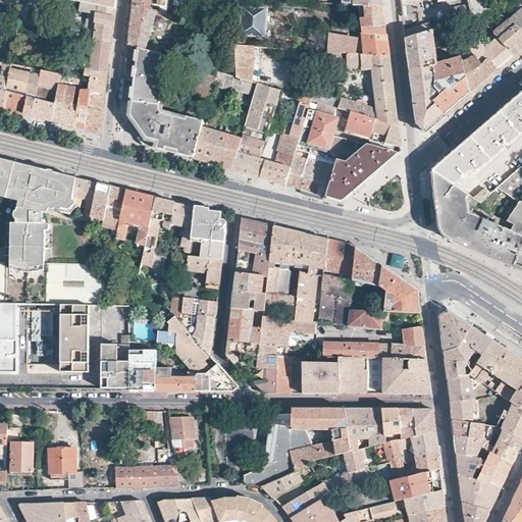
[(80,0),(80,3),(87,4),(115,10),(116,2),(116,0),(80,0)]
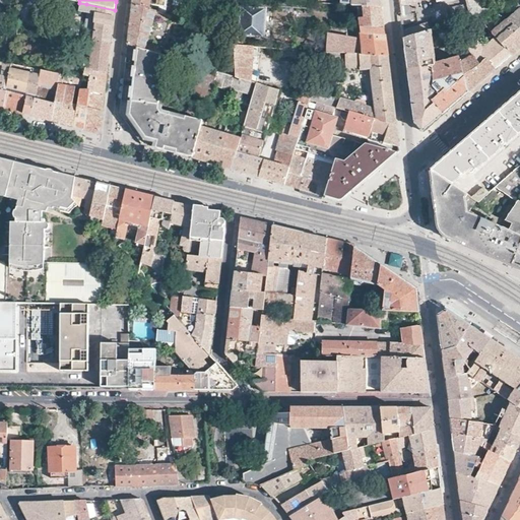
[(150,4),(150,0),(132,0),(132,4),(150,9),(150,4)]
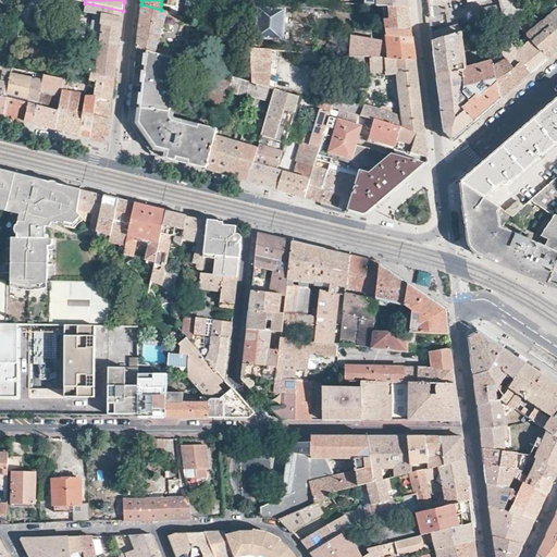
[(515,15),(528,11),(522,0),(468,0),(469,2),(478,0),(499,0),(505,19),(508,17),(515,15)]
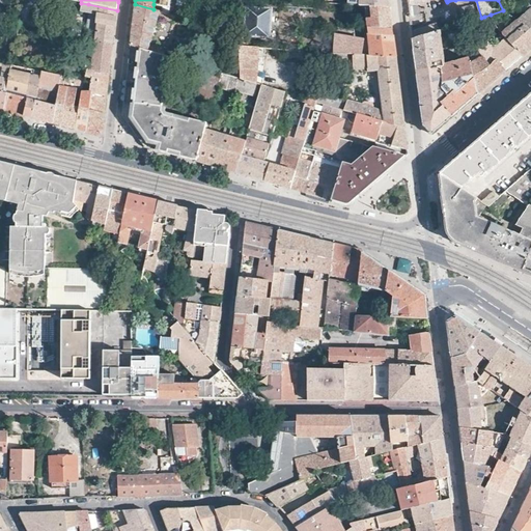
[(530,2),(529,0),(522,5),(528,14),(521,19),(530,31),(530,2)]
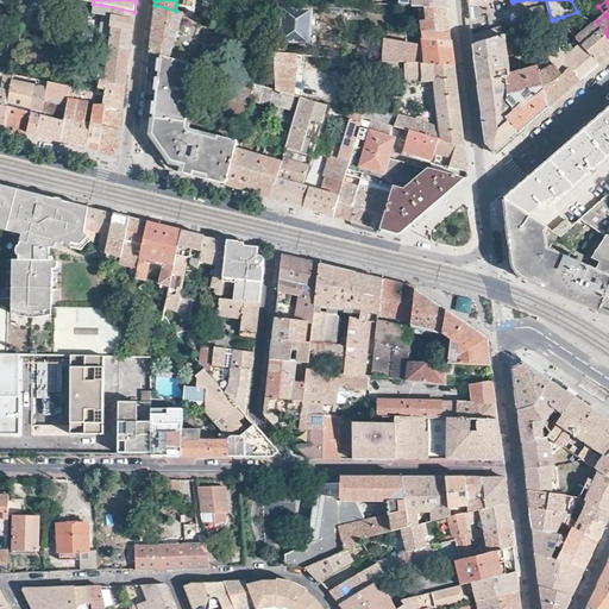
[(114,27),(111,49),(130,52),(132,32),(135,12),(101,5),(100,12),(114,16),(114,18),(111,18),(110,27),(114,27)]
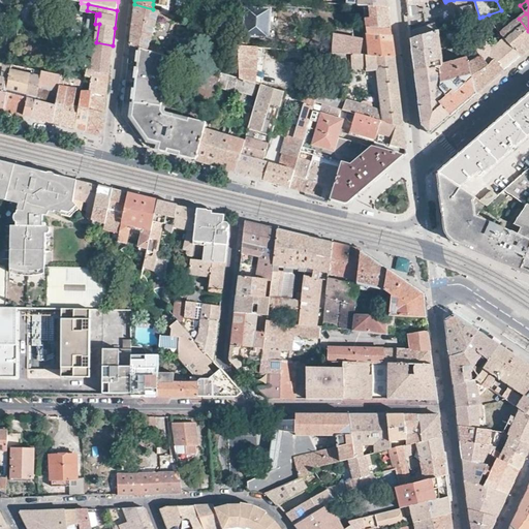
[(173,20),(174,16),(153,9),(134,4),(130,38),(130,47),(163,56),(163,49),(149,44),(157,16),(173,20)]
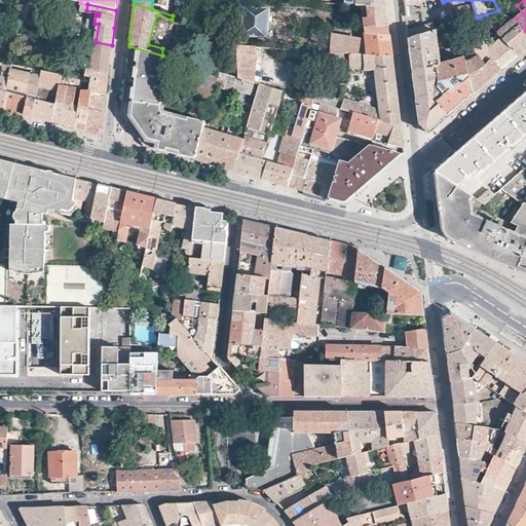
[(386,8),(386,7),(361,5),(361,8),(363,8),(368,55),(392,57),(391,45),(388,26),(386,8)]
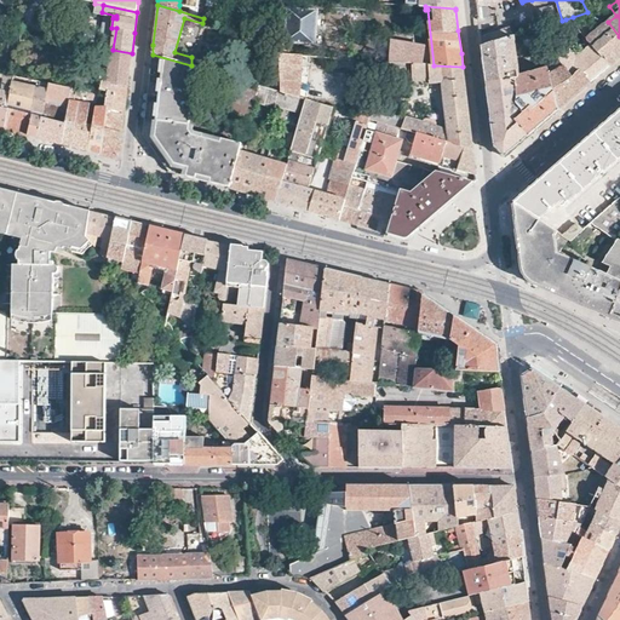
[(477,10),(478,18),(489,16),(491,15),(491,13),(492,12),(491,10),(489,9),(488,7),(487,9),(477,10)]
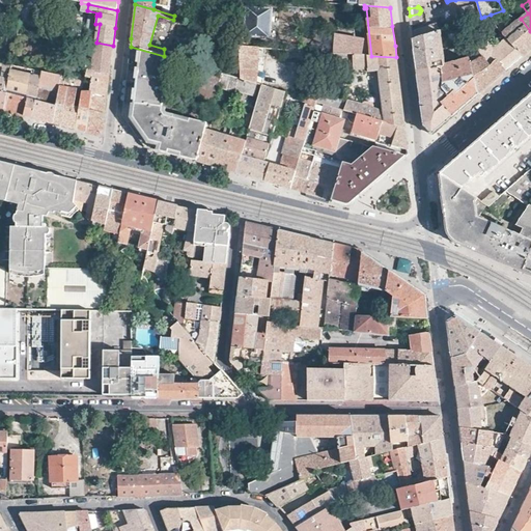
[(270,40),(274,11),(247,7),(244,37),(270,40)]
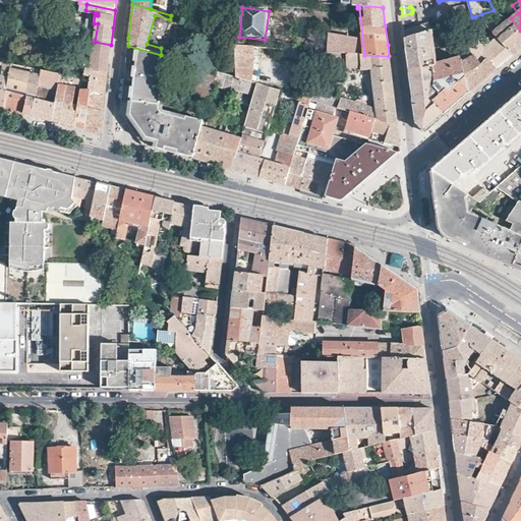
[(520,49),(520,48),(520,31),(511,18),(494,33),(498,38),(513,55),(520,49)]
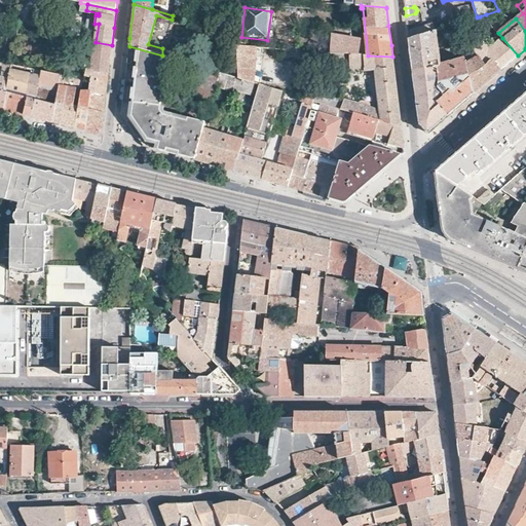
[(409,38),(435,30),(433,24),(408,31),(409,38)]
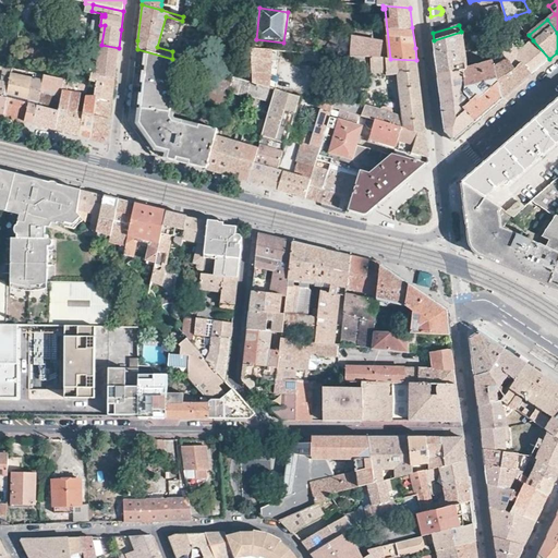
[(466,49),(464,32),(461,32),(434,40),(435,50),(437,74),(469,68),(466,49)]
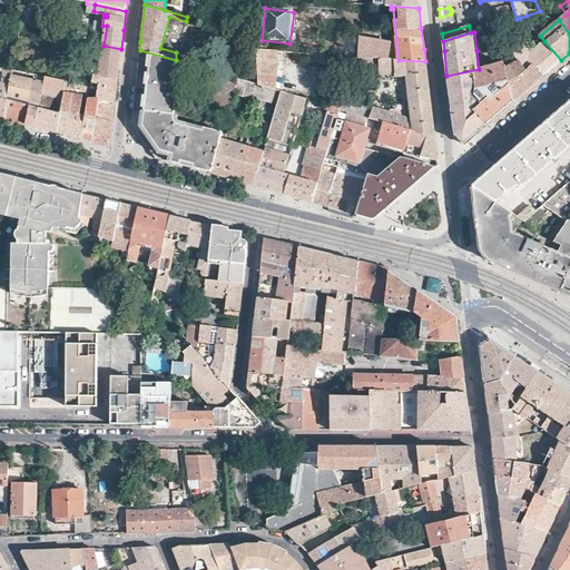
[(516,42),(519,48),(523,43),(526,42),(524,37),(516,42)]
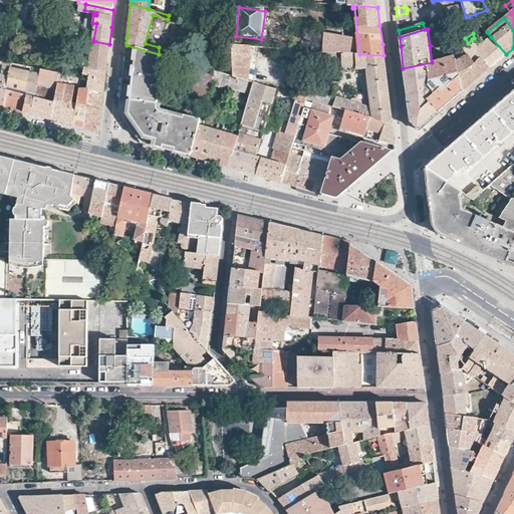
[(351,39),(327,34),(324,34),(323,51),(351,53),(351,39)]
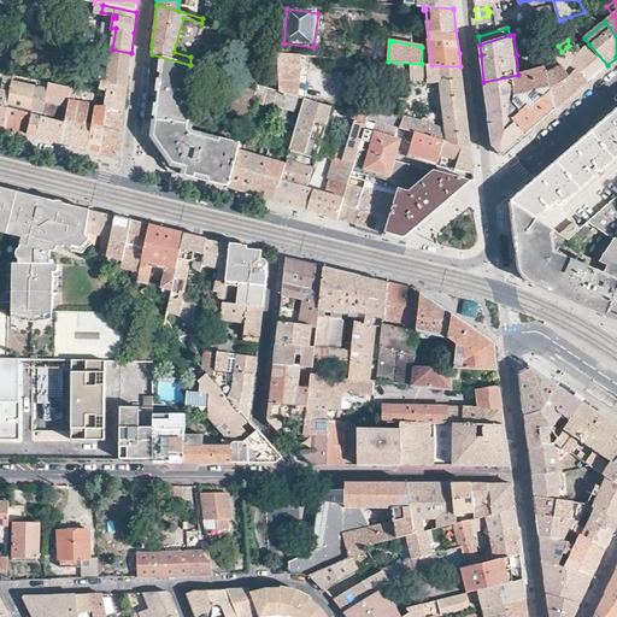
[(599,74),(607,65),(589,45),(575,57),(566,47),(562,52),(556,56),(563,66),(570,76),(577,70),(588,82),(599,74)]
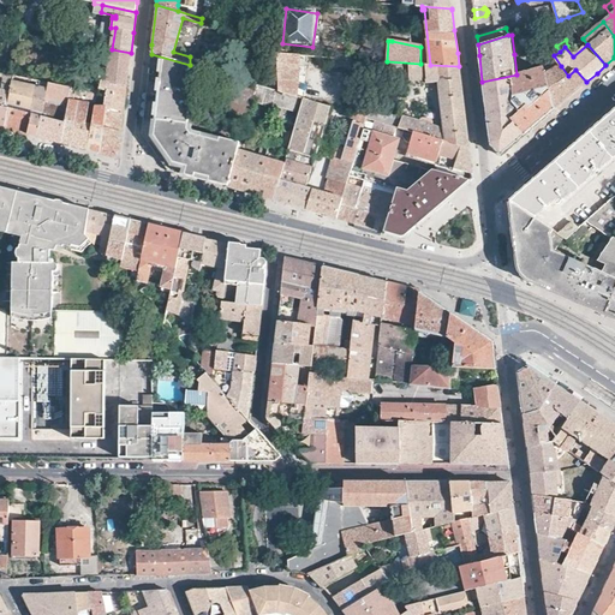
[(542,120),(555,108),(547,71),(541,47),(535,48),(535,52),(536,54),(538,57),(538,58),(542,72),(517,75),(524,135),(542,120)]
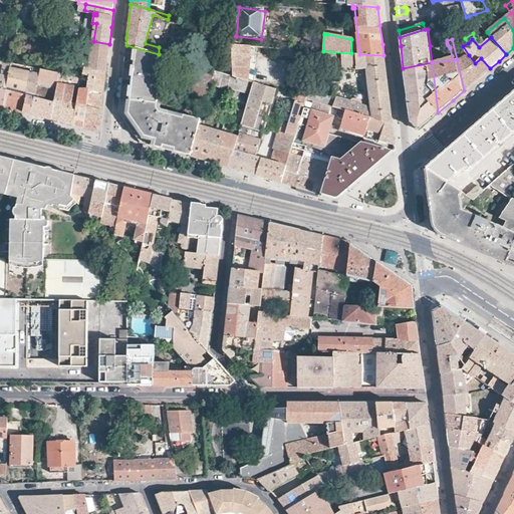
[(41,62),(39,68),(60,72),(79,75),(80,69),(106,73),(107,58),(109,44),(93,41),(91,41),(88,63),(79,61),(79,64),(59,60),(58,65),(41,62)]
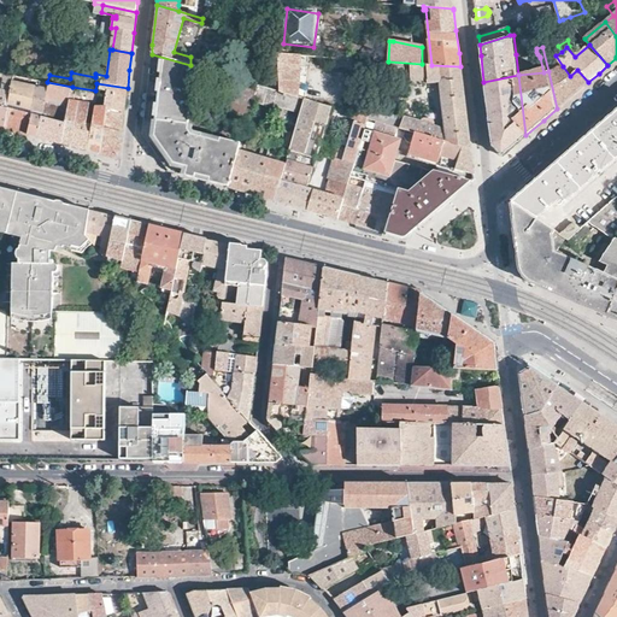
[(298,53),(288,53),(278,52),(280,90),(293,94),(303,97),(306,98),(307,83),(300,83),(301,53),(298,53)]
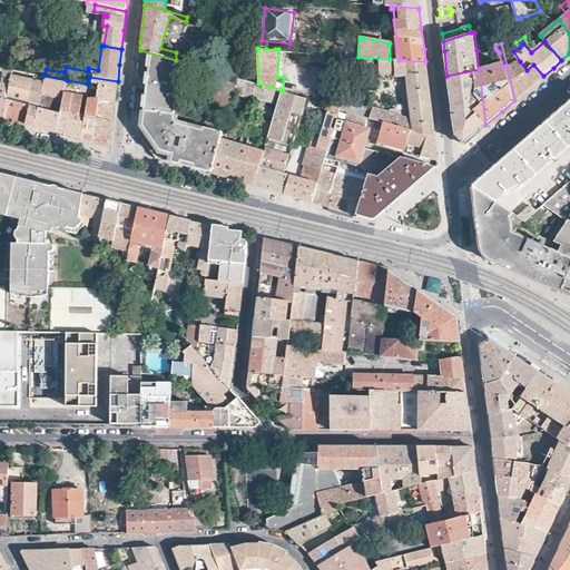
[(174,114),(180,61),(176,60),(140,50),(137,77),(133,110),(174,114)]
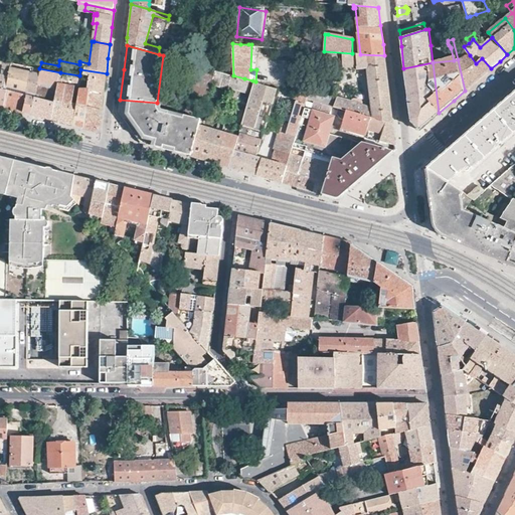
[(384,55),(360,54),(358,53),(352,53),(324,51),(324,58),(344,59),(343,66),(343,67),(344,67),(355,67),(357,67),(357,69),(367,68),(371,106),(338,95),(308,91),(307,96),(310,96),(345,108),(365,115),(389,122),(393,123),(389,88),(384,55)]
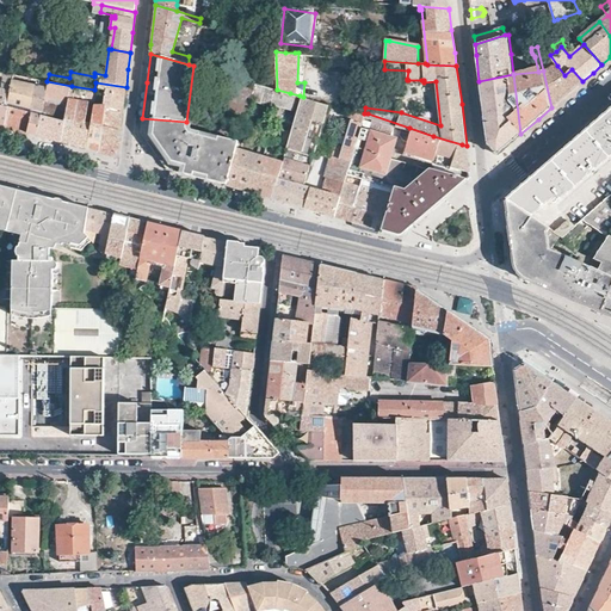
[(567,94),(582,81),(572,69),(565,75),(557,66),(543,71),(551,107),(567,94)]
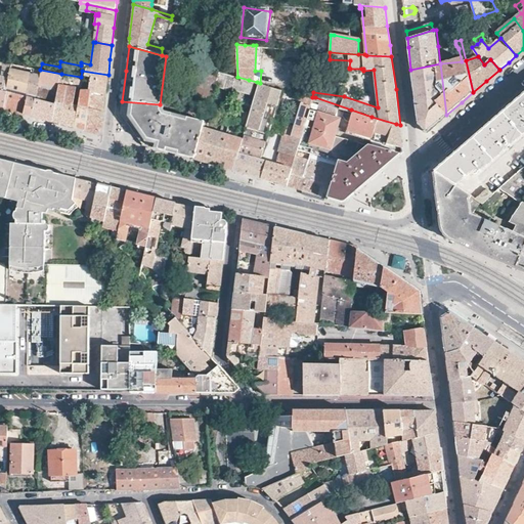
[(8,73),(10,63),(0,61),(0,110),(1,111),(8,73)]
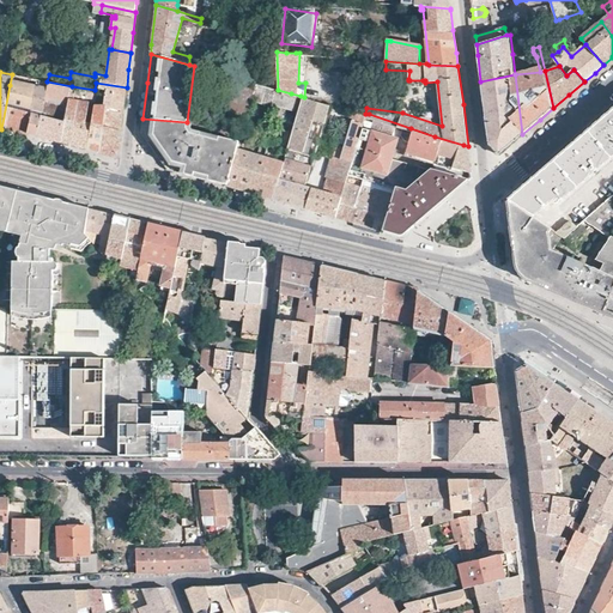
[(522,134),(515,74),(480,82),(489,144),(499,155),(515,141),(522,134)]
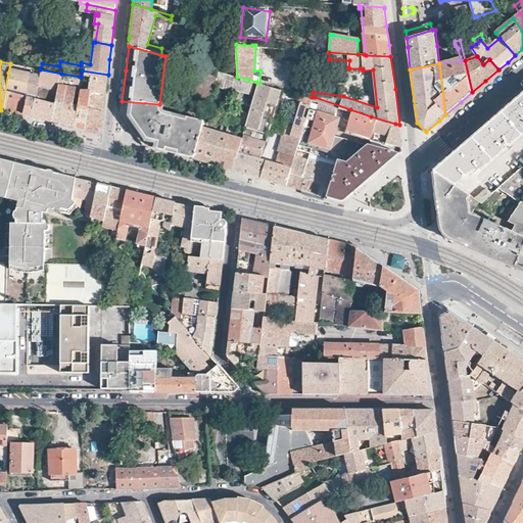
[(215,83),(219,72),(204,67),(193,104),(207,108),(215,83)]
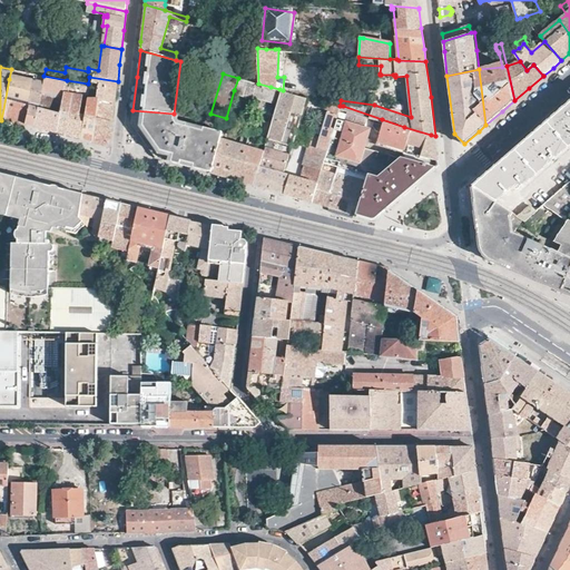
[(33,85),(9,79),(1,120),(12,123),(27,126),(33,127),(38,105),(61,110),(67,80),(43,76),(41,86),(33,85)]
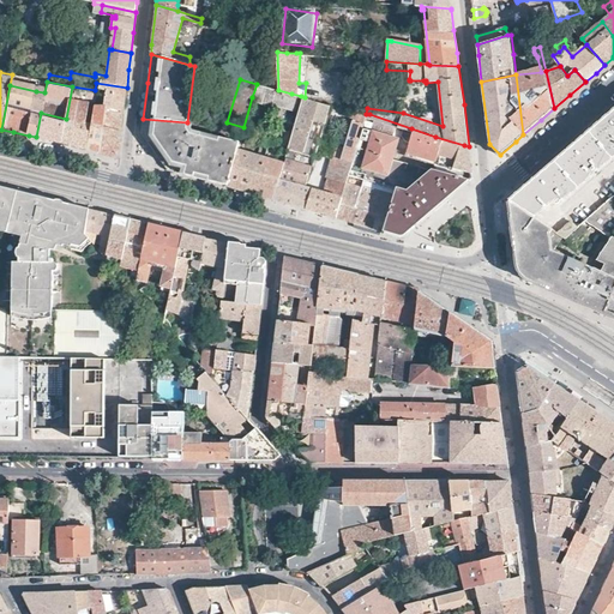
[(125,100),(127,88),(96,83),(95,90),(103,92),(103,100),(102,108),(124,113),(125,100)]
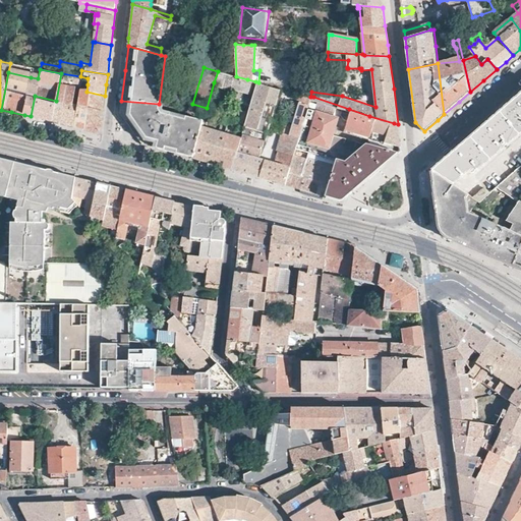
[(214,82),(252,93),(255,81),(247,79),(236,76),(218,71),(214,82)]
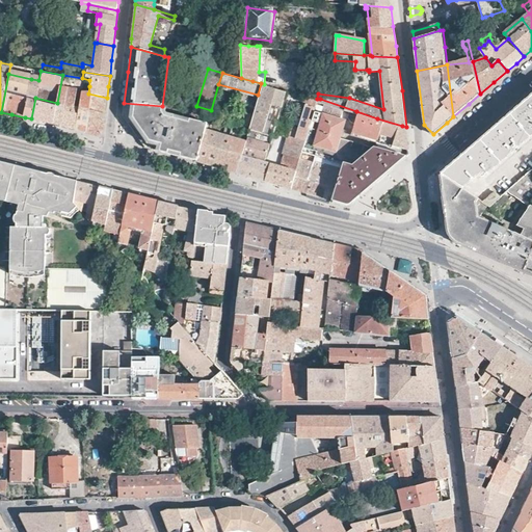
[(82,78),(62,75),(57,103),(53,125),(57,126),(67,128),(77,130),(79,108),(74,107),(76,90),(67,88),(67,85),(78,87),(78,88),(81,89),(82,84),(82,78)]
